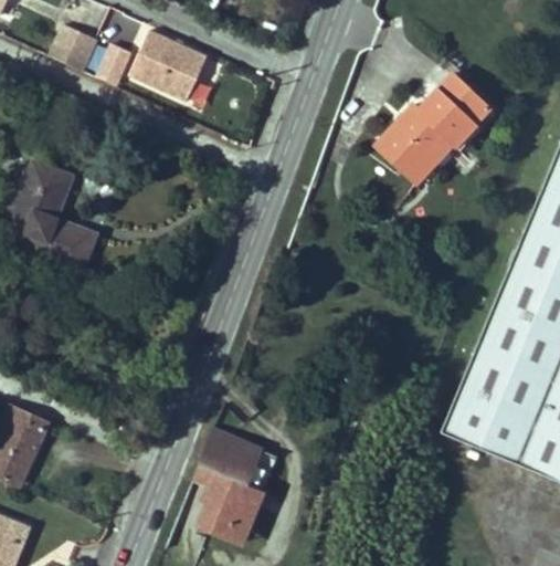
[(0,0),(0,13),(17,21),(25,0),(0,0)]
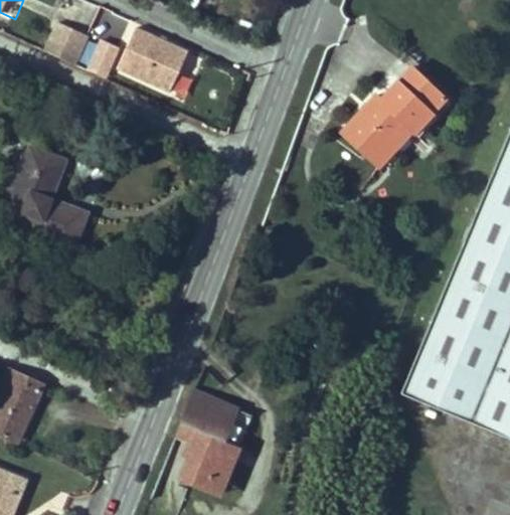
[(49,51),(78,64),(93,35),(63,22),(49,51)]
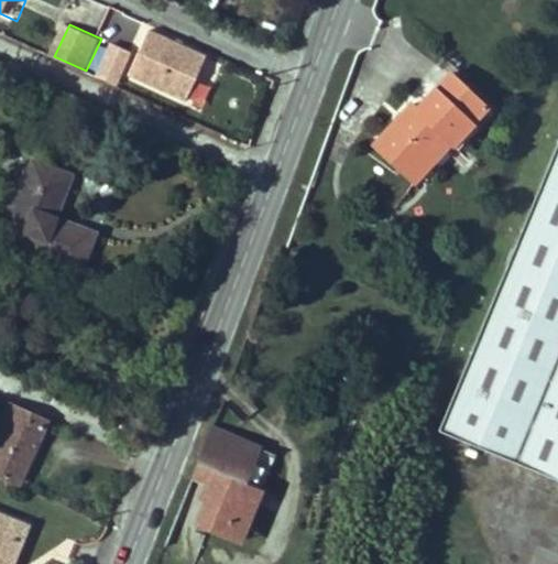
[(152,30),(133,74),(190,99),(210,56),(152,30)]
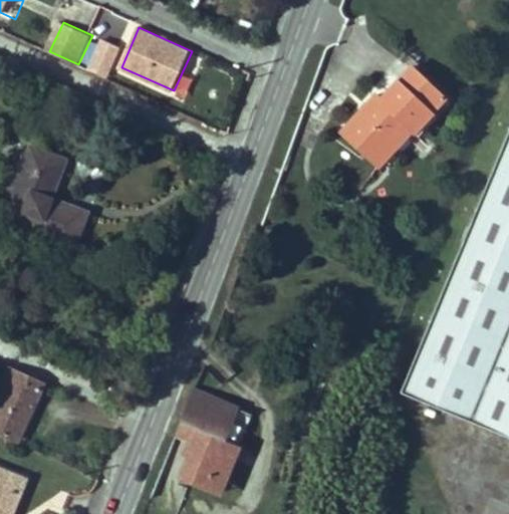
[(92,70),(109,77),(122,47),(106,40),(92,70)]
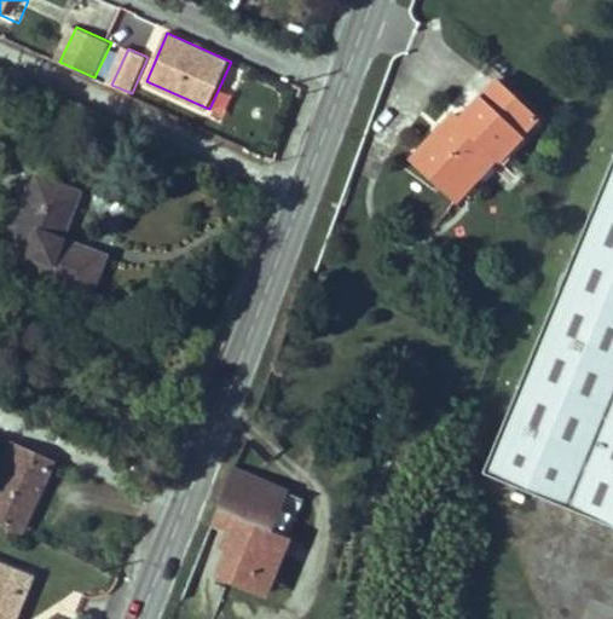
[(486,77),(468,96),(522,119),(527,115),(486,77)]
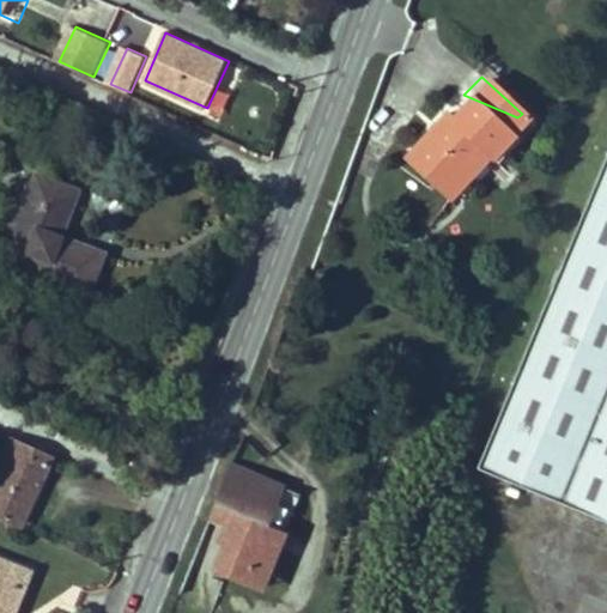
[(517,117),(463,95),(444,115),(437,108),(395,153),(444,198),(517,117)]
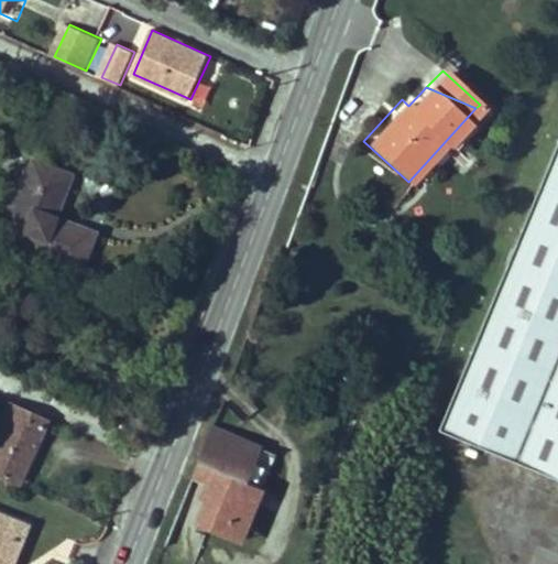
[(557,150),(439,445),(557,492),(557,150)]
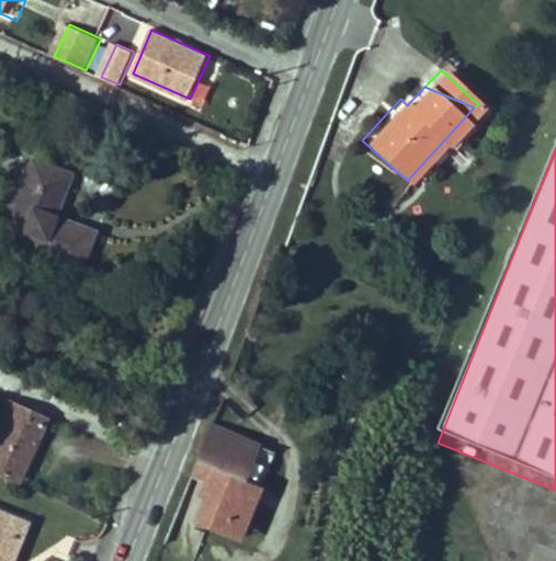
[(20,202),(35,160),(15,152),(0,194),(20,202)]
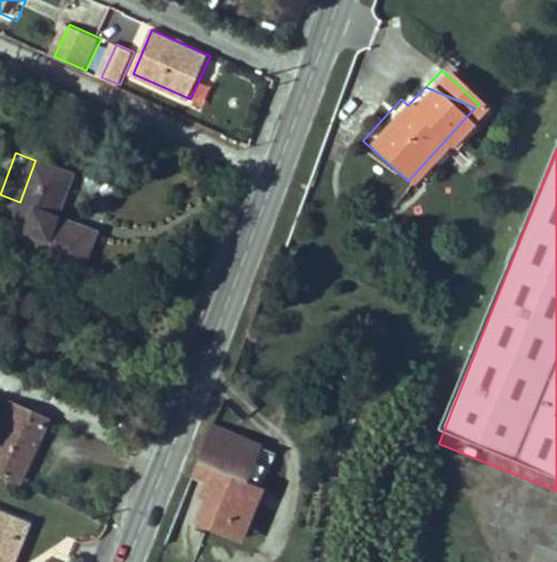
[(6,242),(80,270),(96,228),(63,216),(77,173),(36,158),(35,160),(20,202),(6,242)]
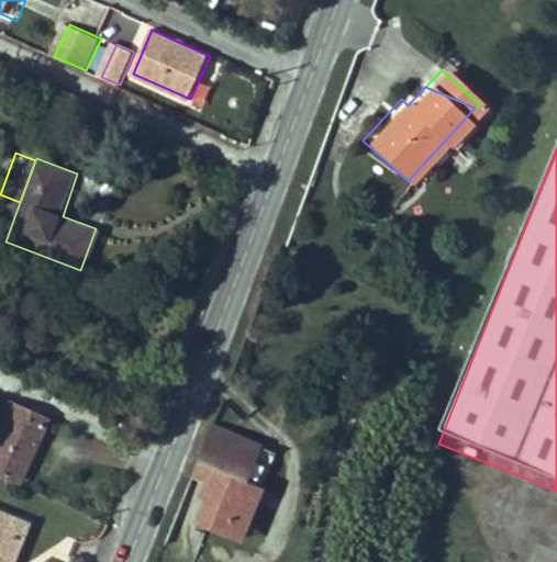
[(7,430),(0,444),(0,472),(23,483),(56,409),(19,393),(2,428),(7,430)]
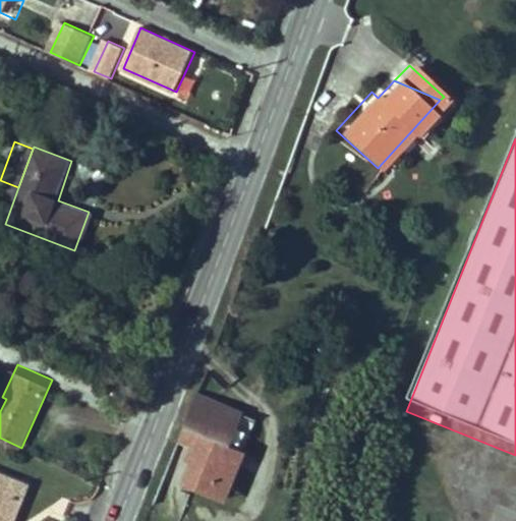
[(226,413),(183,398),(169,433),(185,439),(168,489),(191,500),(197,483),(215,490),(225,463),(209,457),(226,413)]
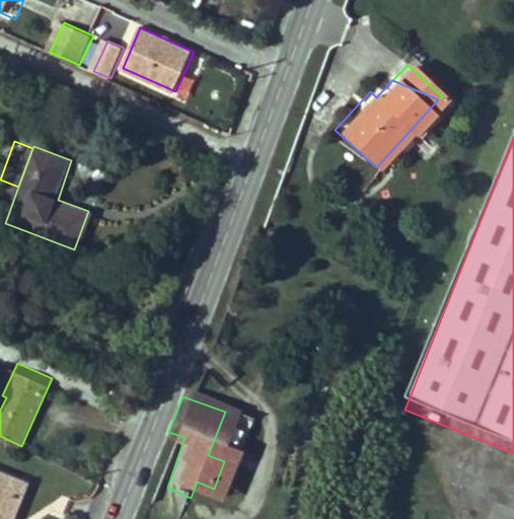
[(0,518),(16,518),(31,483),(0,470),(0,518)]
